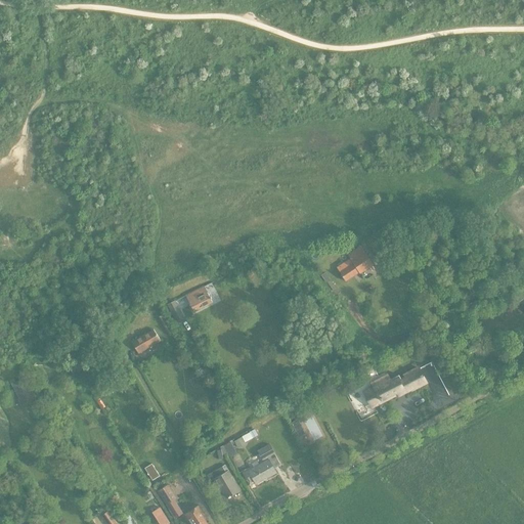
[(339,271),(345,280),(358,272),(359,273),(373,264),(361,246),(347,254),(353,263),(339,271)]
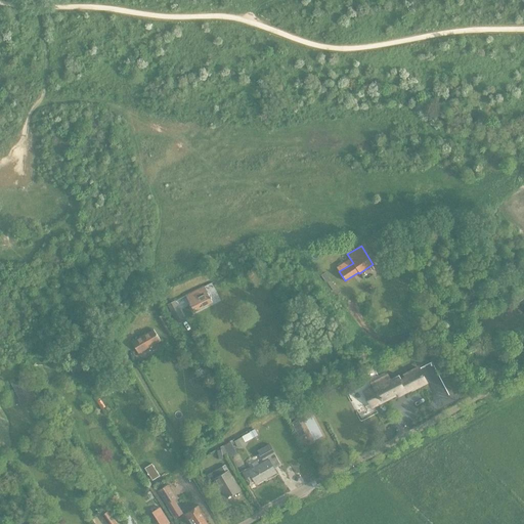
[(335,254),(326,259),(330,264),(338,259),(335,254)]
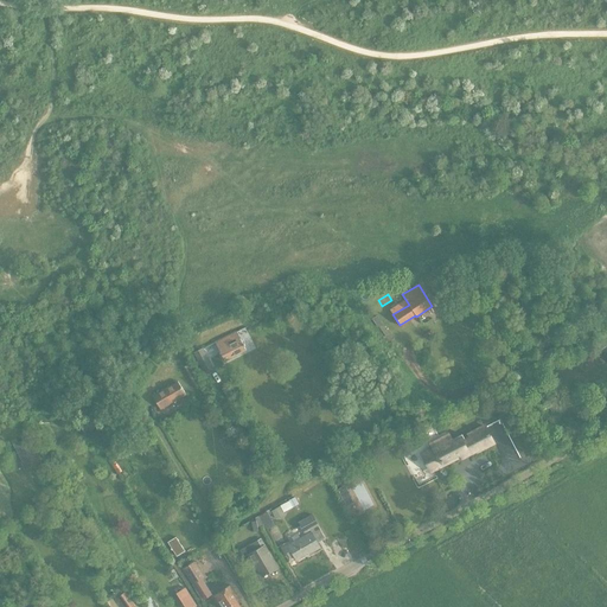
[(215,343),(224,362),(246,351),(236,332),(215,343)]
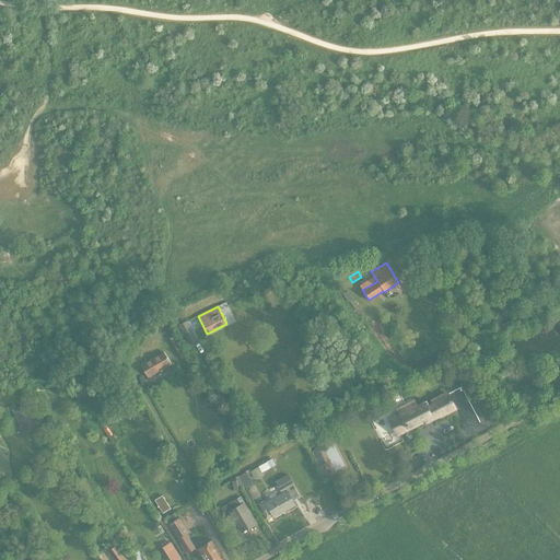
[(178,326),(187,343),(190,341),(195,339),(186,322),(178,326)]
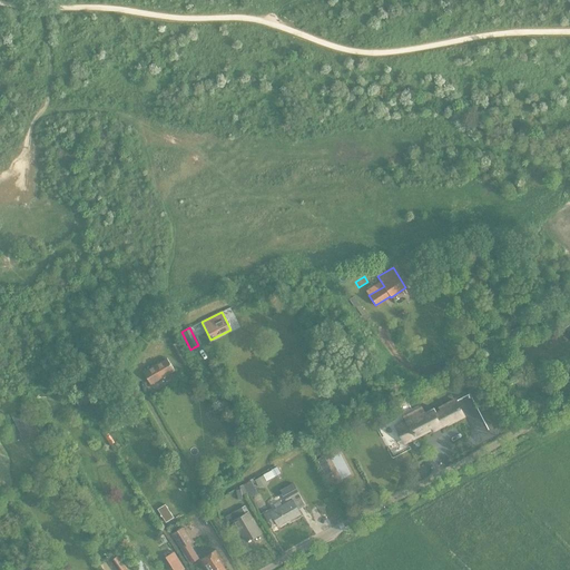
[(144,372),(145,375),(150,384),(174,370),(166,357),(144,372)]
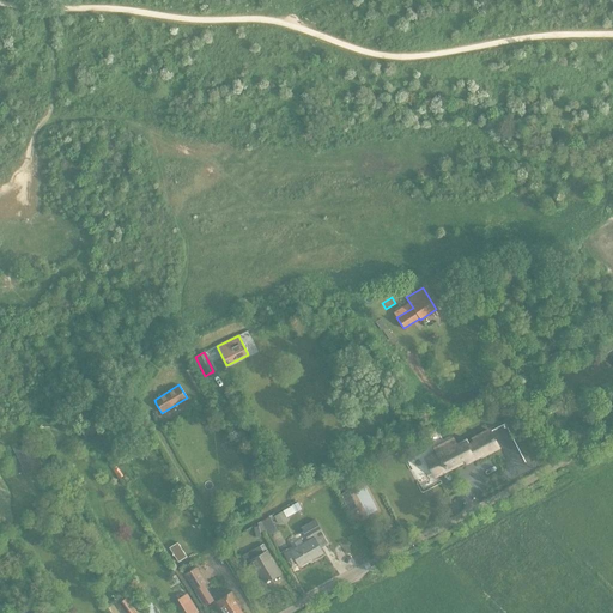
[(502,432),(496,435),(493,429),(481,435),(480,430),(462,439),(465,443),(453,449),(461,465),(484,454),(483,451),(498,444),(501,449),(525,437),(516,420),(499,429),(502,432)]
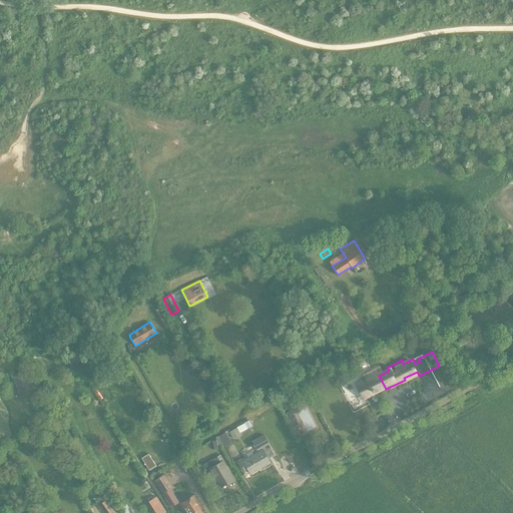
[(20,389),(28,384),(24,378),(16,383),(20,389)]
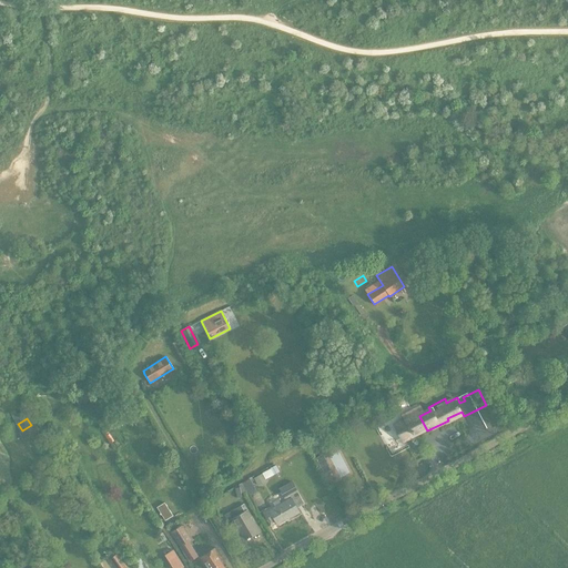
[(442,455),(433,457),(435,466),(444,464),(442,455)]
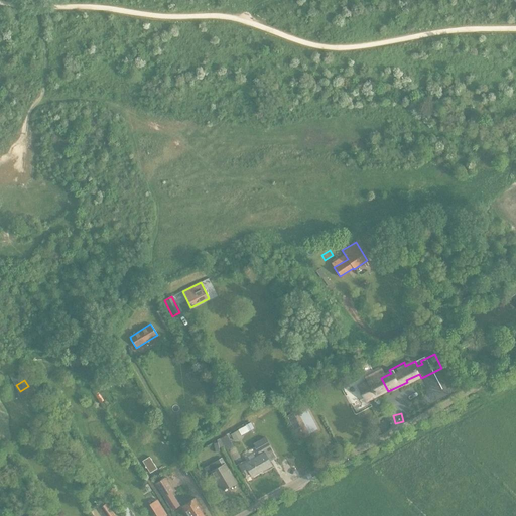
[(255,416),(245,420),(248,427),(258,423),(255,416)]
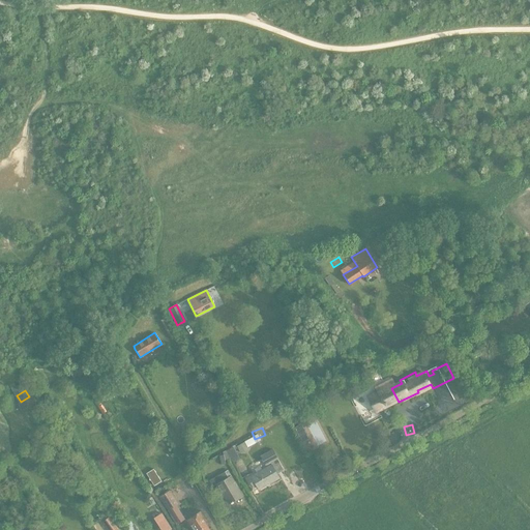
[(307,441),(300,428),(292,431),(299,445),(307,441)]
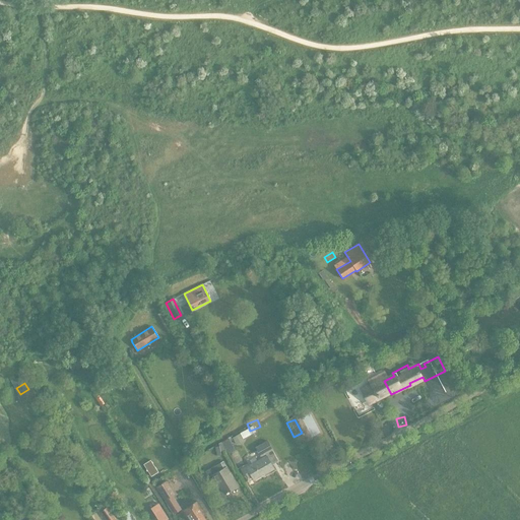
[(239,434),(233,438),(237,445),(243,441),(239,434)]
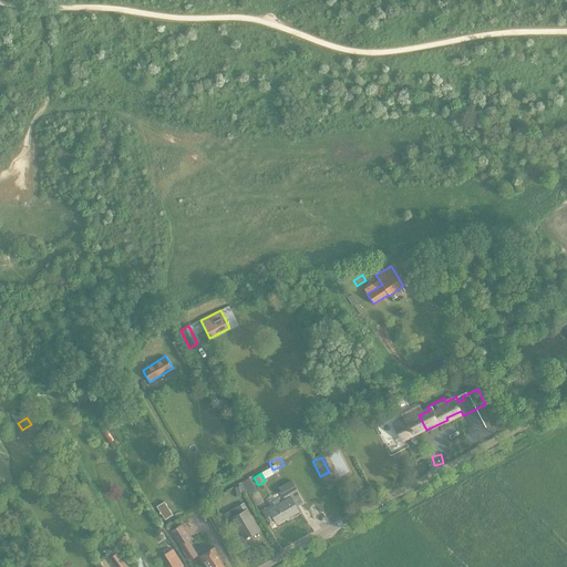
[(241,482),(245,487),(249,495),(256,491),(249,477),(241,482)]
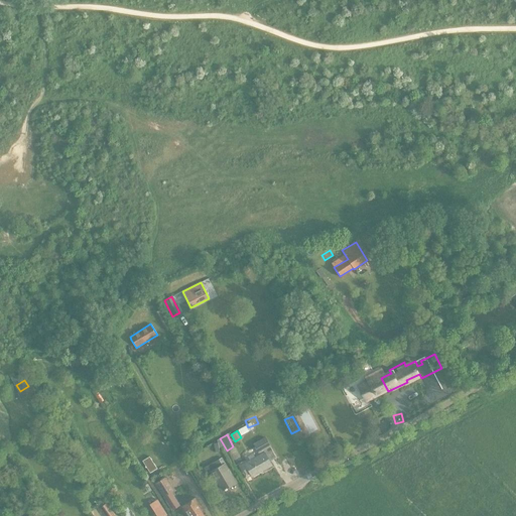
[(254,443),(258,452),(269,445),(265,437),(254,443)]
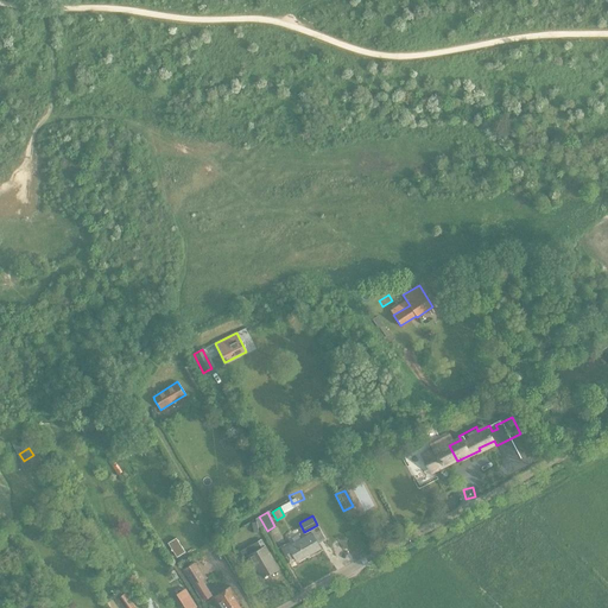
[(295,558),(297,561),(320,548),(311,533),(287,546),(284,549),(291,561),(295,558)]
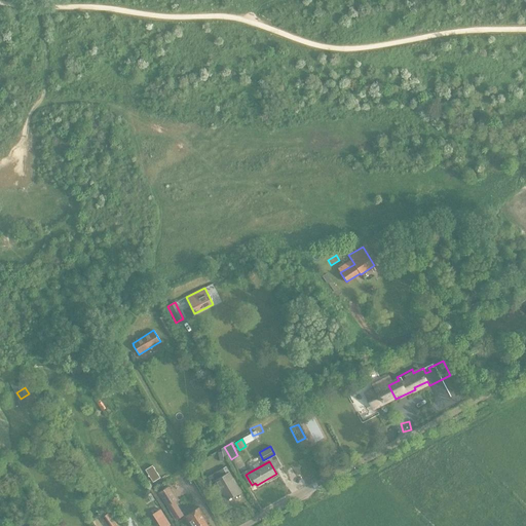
[(220,490),(215,493),(220,501),(225,499),(226,500),(240,492),(229,472),(226,465),(208,477),(211,483),(215,480),(220,490)]
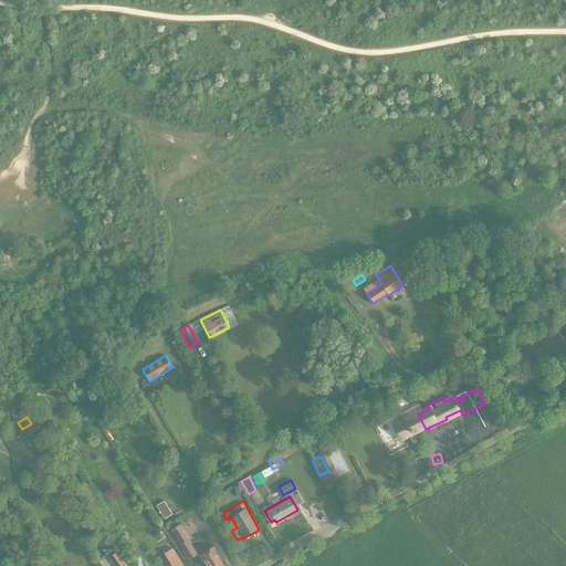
[(158,512),(164,520),(170,515),(165,507),(158,512)]
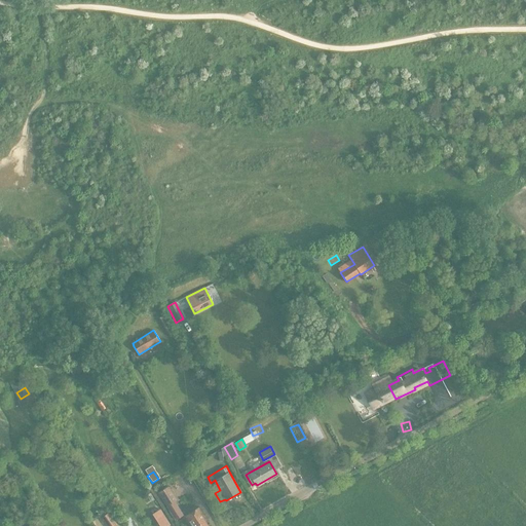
[(158,492),(166,505),(177,499),(168,486),(162,490),(158,492)]
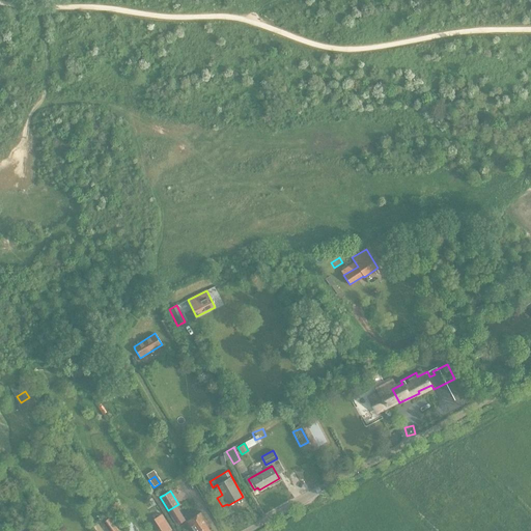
[(210,530),(205,523),(207,522),(201,512),(187,522),(192,530),(210,530)]
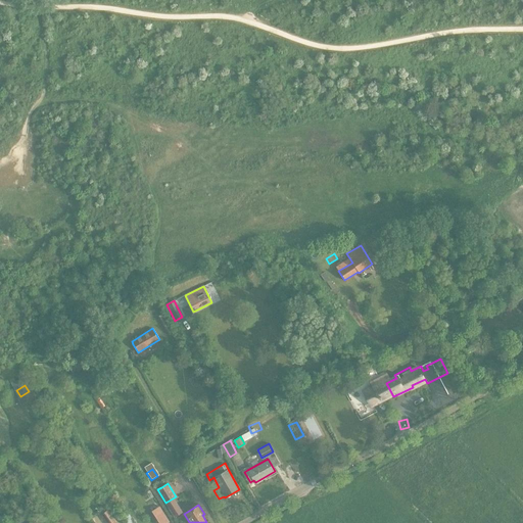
[(167,522),(168,522),(169,522),(159,507),(152,511),(159,522),(167,522)]
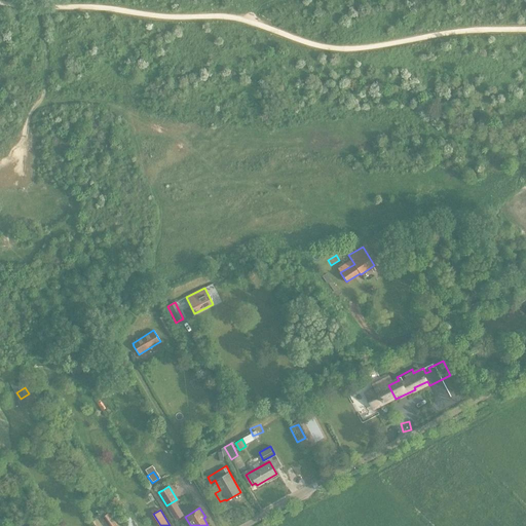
[(101,518),(107,525),(117,525),(108,513),(101,518)]
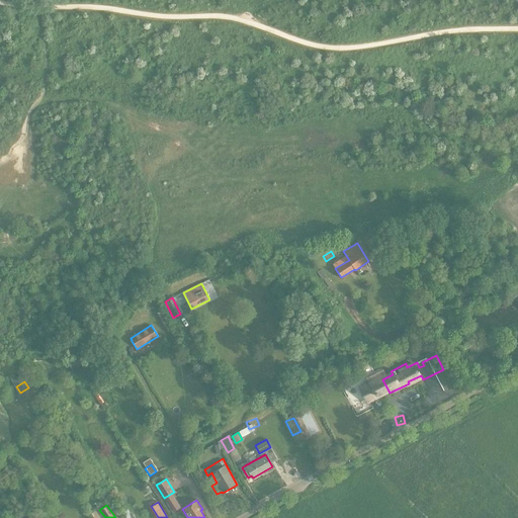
[(133,517),(126,508),(121,511),(125,517),(133,517)]
